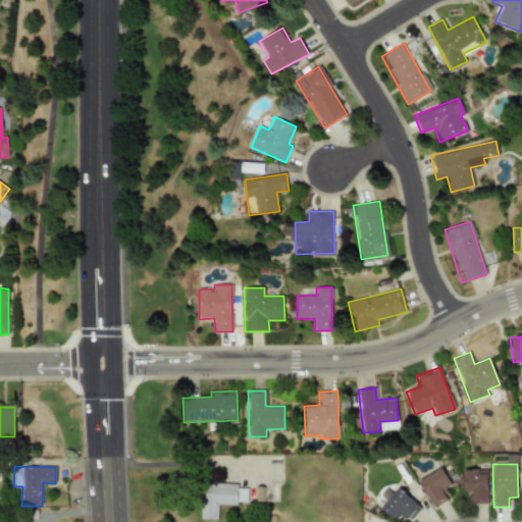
[(444,489),(451,484),(440,467),(417,481),(433,508),(449,498),(444,489)]
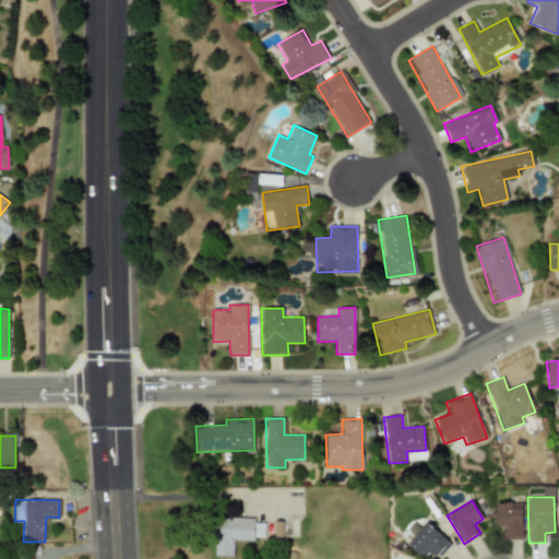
[(496,526),(501,526),(501,539),(522,539),(522,502),(496,503),(496,526)]
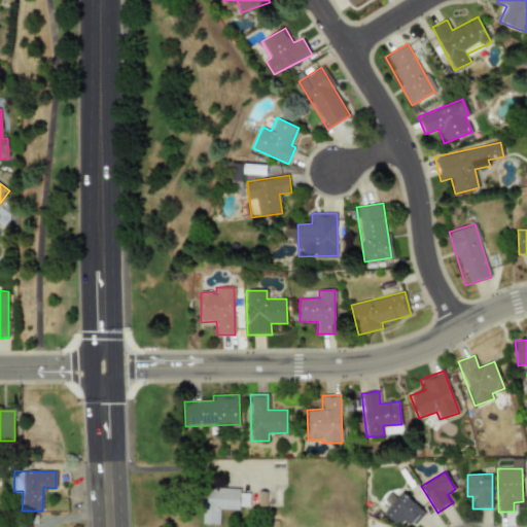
[(219,525),(220,507),(249,508),(249,493),(240,493),(240,489),(203,487),(202,524),(219,525)]
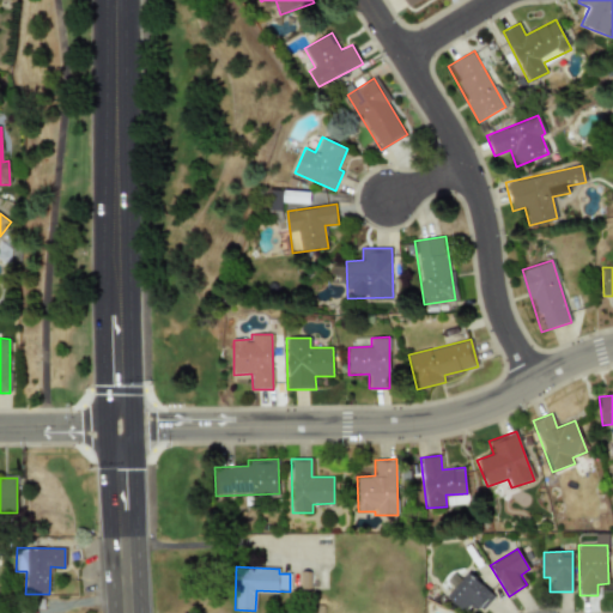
[(463,612),(471,604),(479,612),(493,598),(467,572),(447,596),(463,612)]
